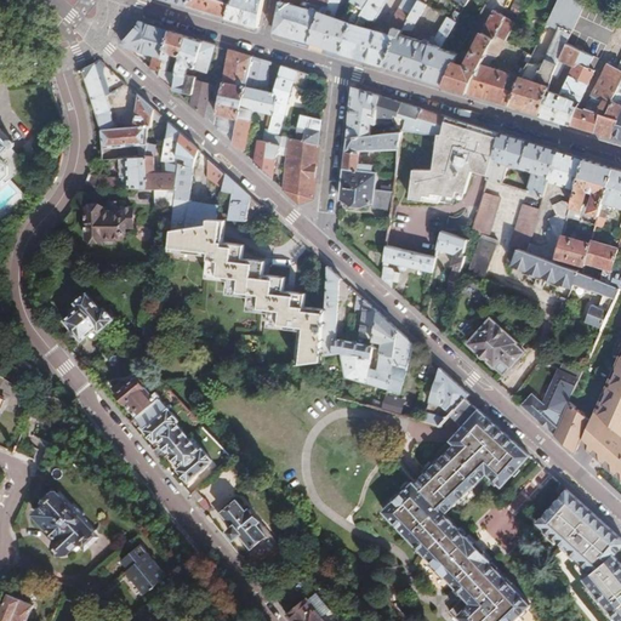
[(192,0),(186,6),(227,18),(233,0),(192,0)]
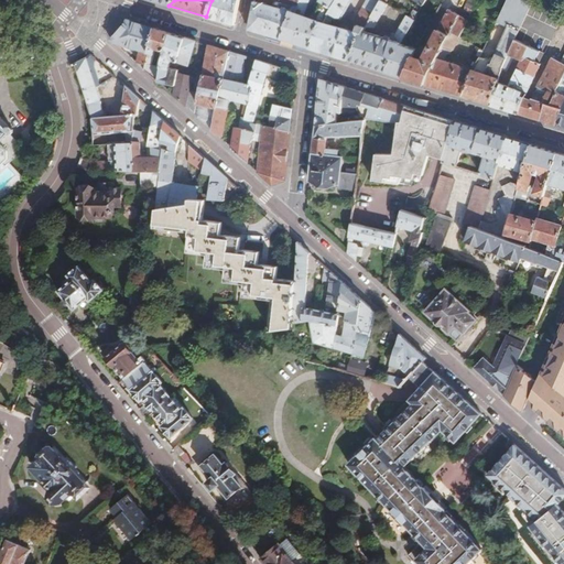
[(212,0),(206,17),(235,25),(239,0),(212,0)]
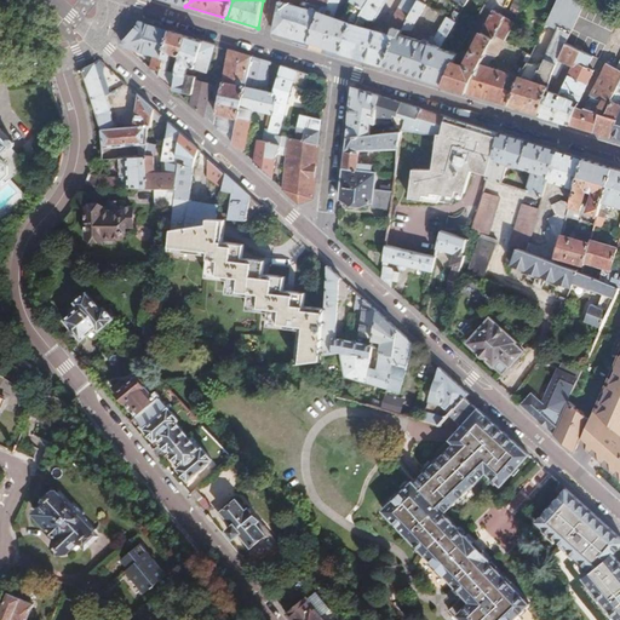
[(273,33),(308,44),(325,11),(327,0),(293,0),(309,3),(306,11),(277,4),(273,33)]
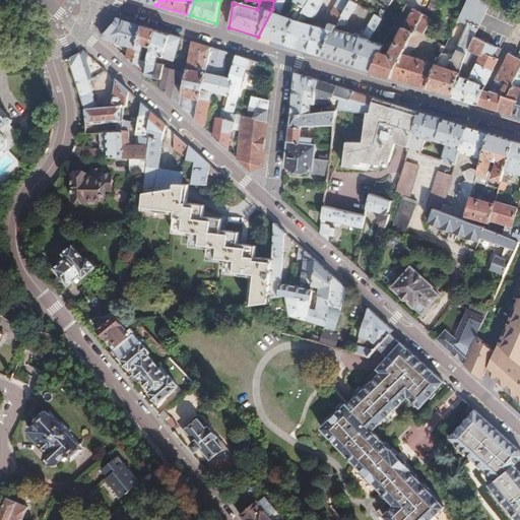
[(258,37),(283,45),(297,21),(299,18),(309,0),(295,0),(293,5),(295,6),(286,19),(279,16),(283,0),(274,0),(272,9),(258,37)]
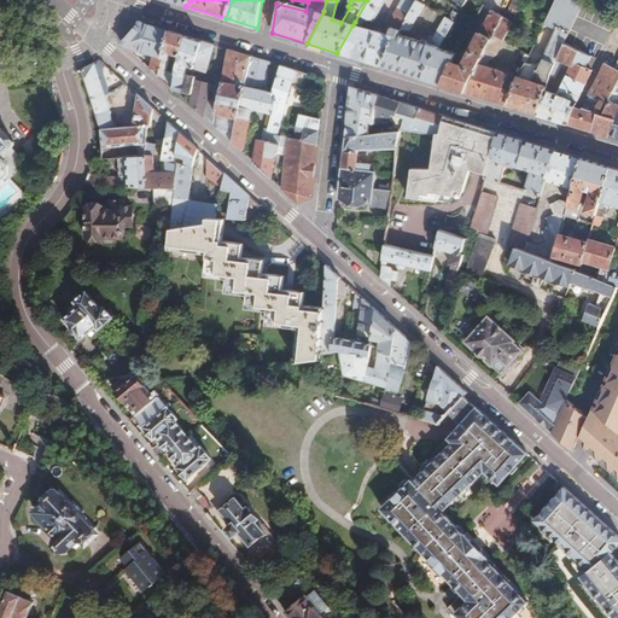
[(337,53),(380,66),(396,35),(400,29),(413,7),(417,0),(402,0),(382,35),(353,25),(337,53)]
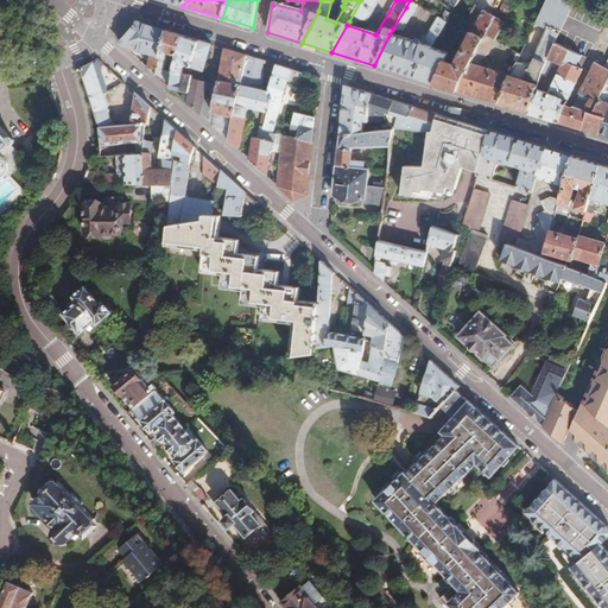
[(378,0),(361,0),(349,21),(355,24),(358,20),(363,24),(378,0)]
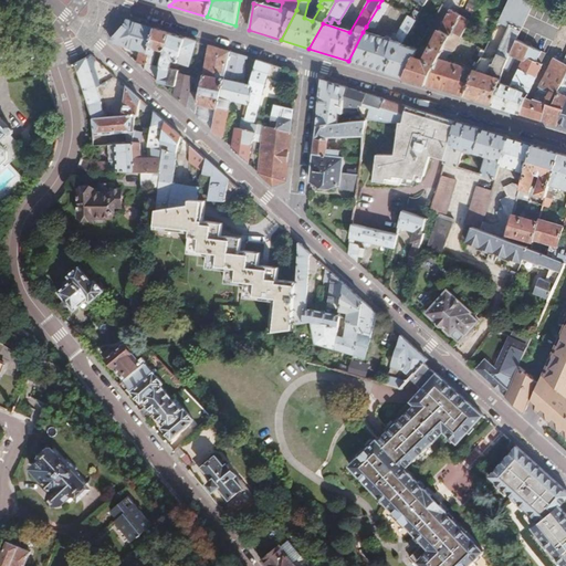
[(389,0),(381,0),(378,7),(366,27),(375,29),(389,6),(387,4),(389,0)]
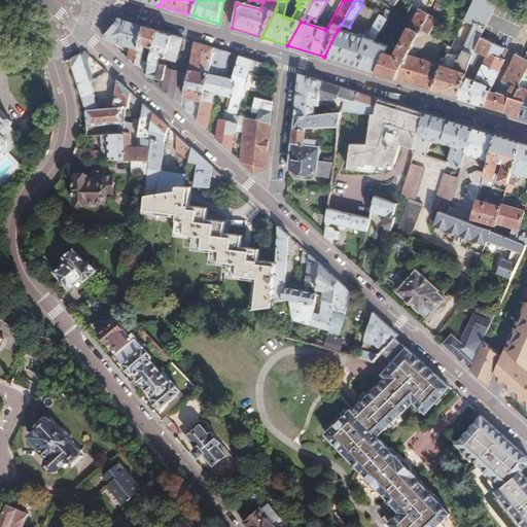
[(441,66),(432,90),(457,98),(464,78),(465,73),(467,67),(471,57),(472,51),(473,49),(480,37),(497,0),(471,0),(465,13),(476,19),(457,58),(455,58),(451,68),(441,66)]
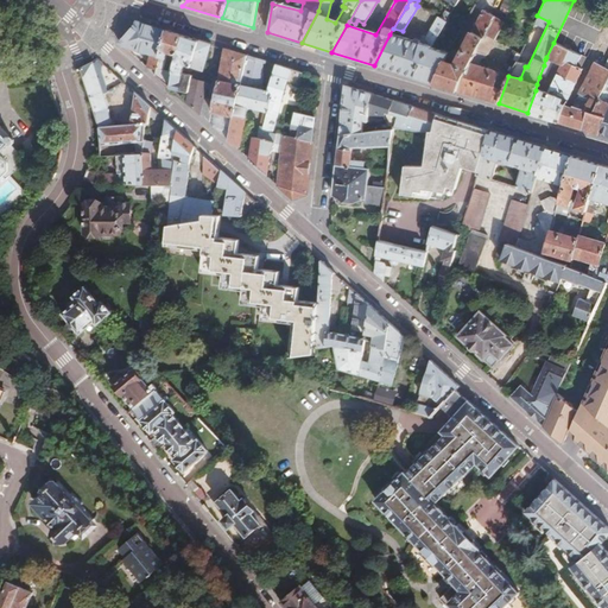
[(510,12),(515,0),(504,0),(501,7),(510,12)]
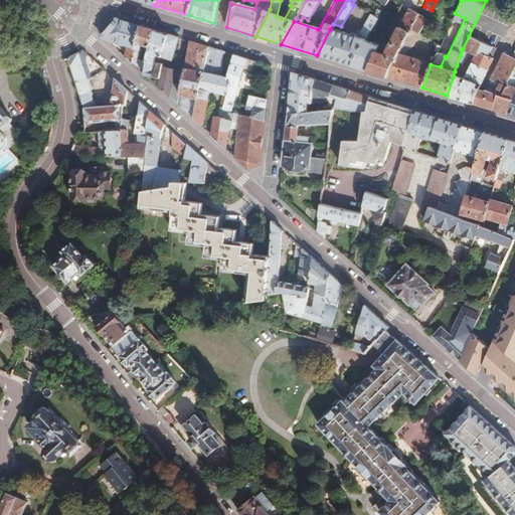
[(421,10),(430,14),(432,10),(424,6),(421,10)]
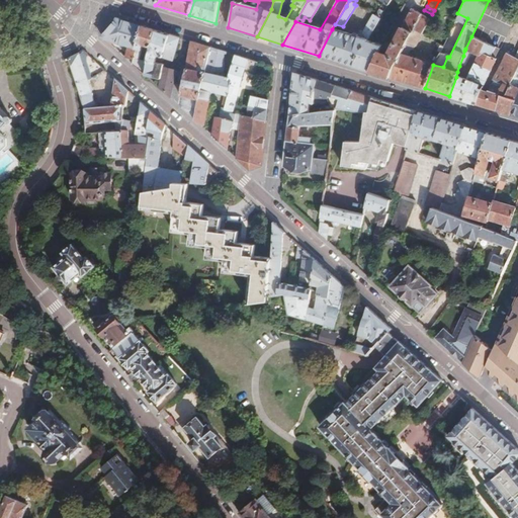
[(332,29),(319,56),(368,71),(377,53),(380,46),(369,42),(375,41),(377,36),(371,33),(383,13),(378,10),(375,17),(373,16),(362,32),(358,31),(357,37),(332,29)]
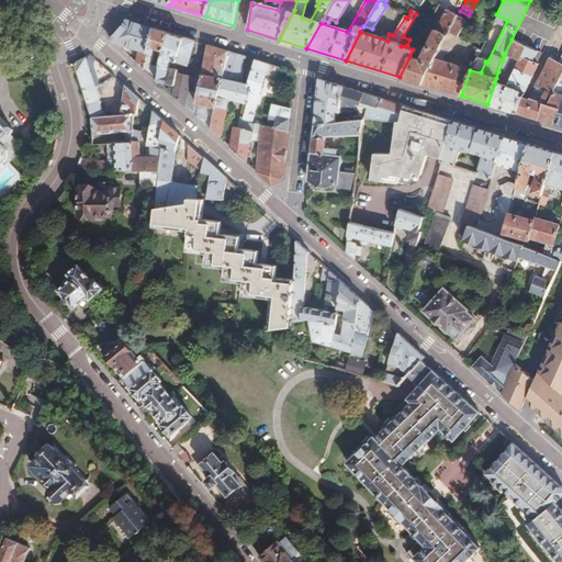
[(400,77),(423,83),(427,71),(449,33),(458,38),(465,22),(446,11),(420,60),(409,57),(400,77)]
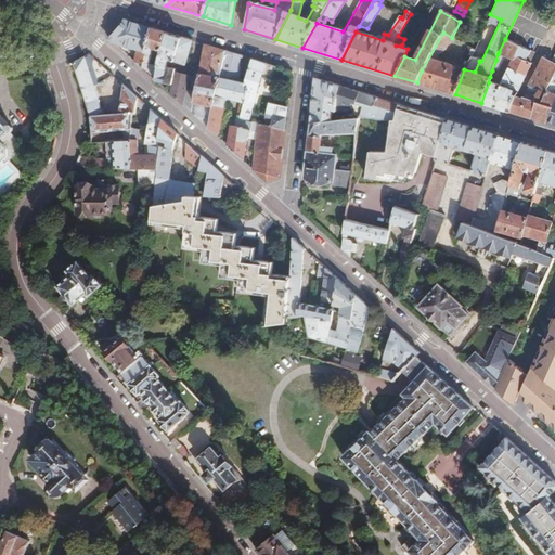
[(144,71),(152,27),(126,20),(117,30),(110,40),(119,49),(121,46),(139,50),(137,64),(144,71)]
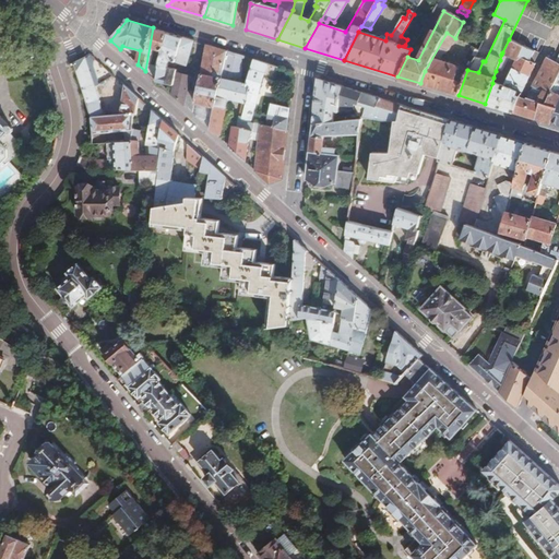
[(527,20),(523,31),(545,39),(549,27),(527,20)]
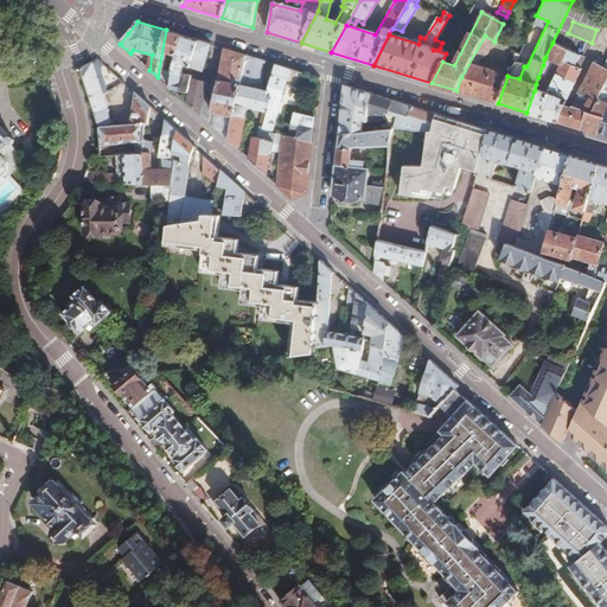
[(183,36),(166,30),(158,77),(172,90),(174,77),(174,74),(177,64),(172,64),(171,74),(164,71),(168,55),(178,56),(183,36)]
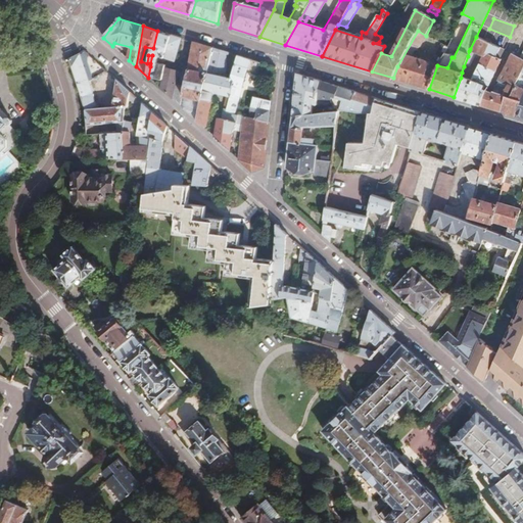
[(150,66),(148,78),(162,91),(163,69),(163,65),(154,62),(157,55),(174,61),(181,38),(157,31),(153,48),(152,55),(150,63),(150,66)]
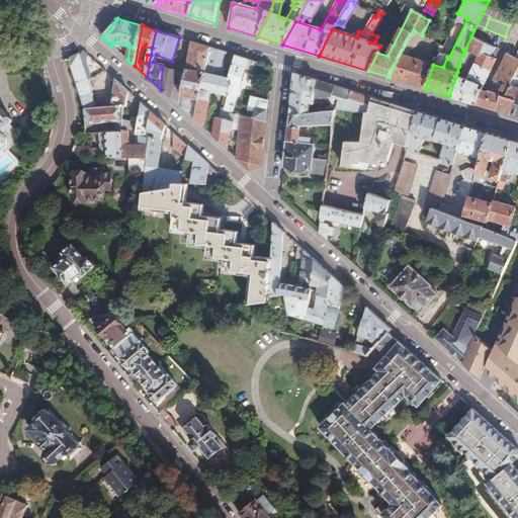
[(390,77),(425,88),(433,65),(407,57),(412,48),(415,50),(422,35),(414,30),(394,66),(390,77)]
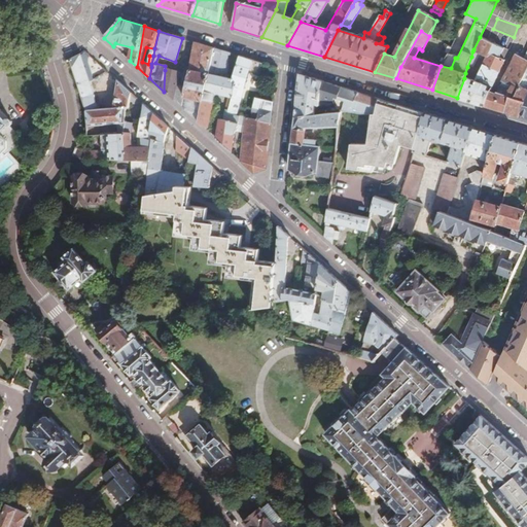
[(464,78),(457,98),(466,101),(486,106),(490,92),(502,60),(498,58),(502,47),(480,37),(473,49),(472,51),(485,56),(475,81),(464,78)]
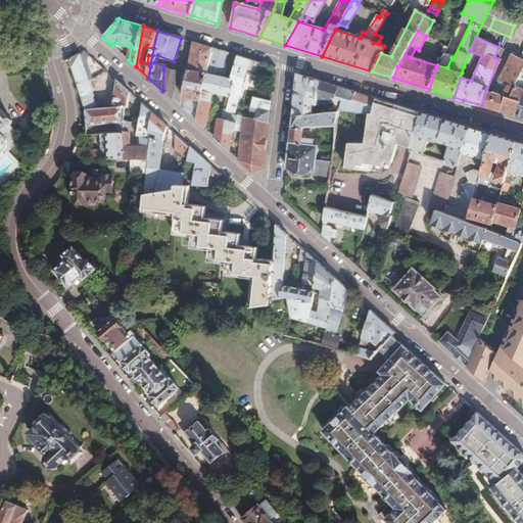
[(211,47),(193,42),(184,86),(182,98),(186,98),(184,110),(191,116),(197,123),(211,47)]
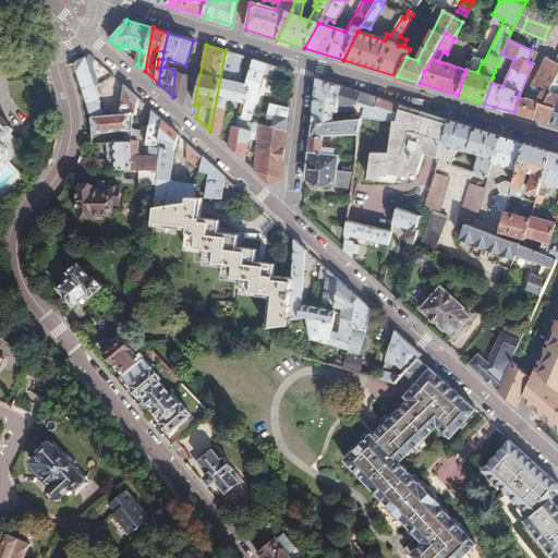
[(462,58),(470,61),(472,57),(469,55),(472,48),(470,46),(469,46),(462,58)]
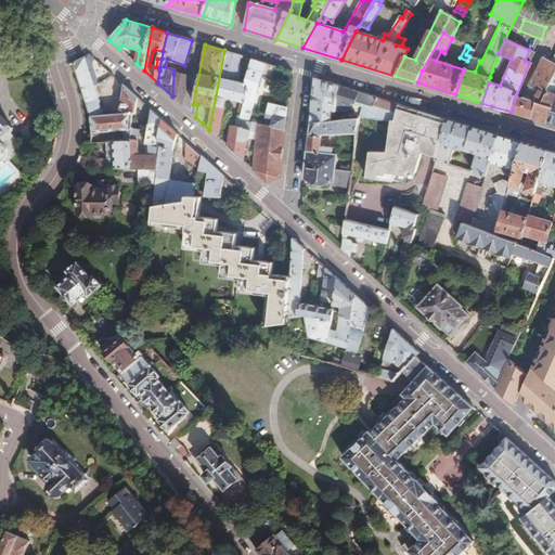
[(234,53),(224,50),(209,130),(219,139),(228,100),(245,104),(252,85),(245,84),(240,82),(227,78),(229,61),(233,62),(234,53)]
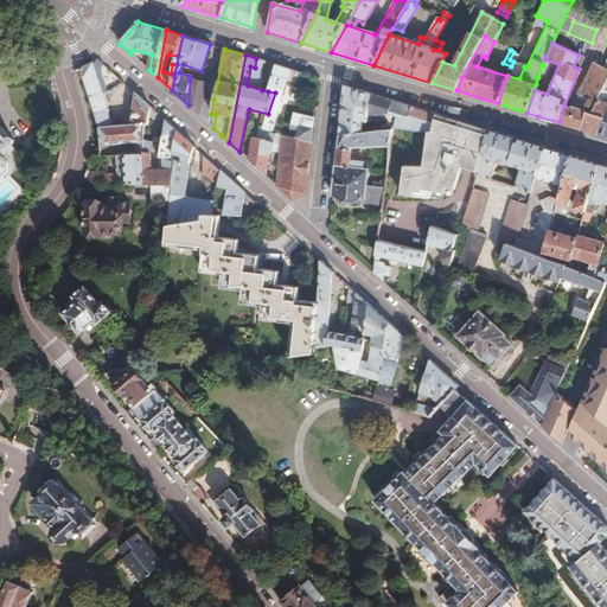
[(263,61),(256,58),(255,68),(250,66),(248,85),(262,90),(263,61)]
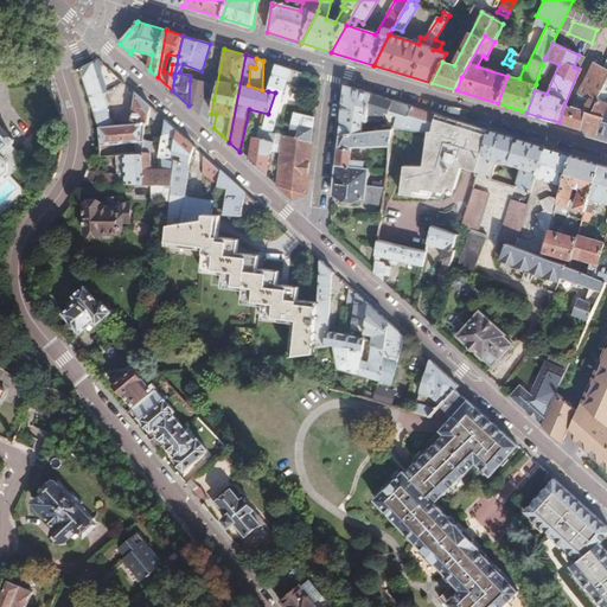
[(149,123),(152,106),(138,93),(133,122),(109,125),(103,95),(95,61),(81,69),(94,123),(95,129),(95,155),(113,155),(112,142),(134,141),(134,154),(144,154),(145,153),(146,140),(146,139),(144,139),(146,123),(149,123)]
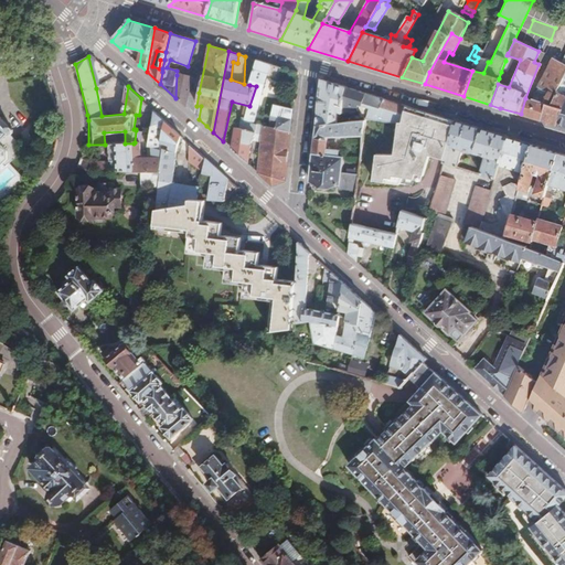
[(556,94),(564,73),(564,64),(551,59),(539,87),(556,94)]
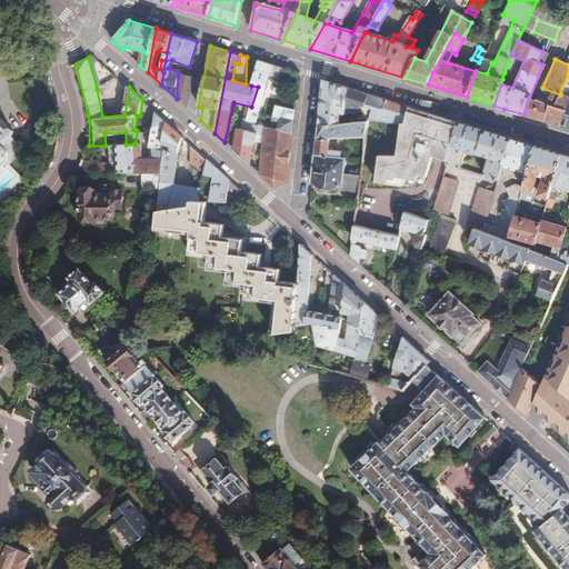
[(251,107),(248,121),(247,123),(256,126),(268,79),(280,81),(283,68),(260,61),(251,86),(258,87),(251,107)]
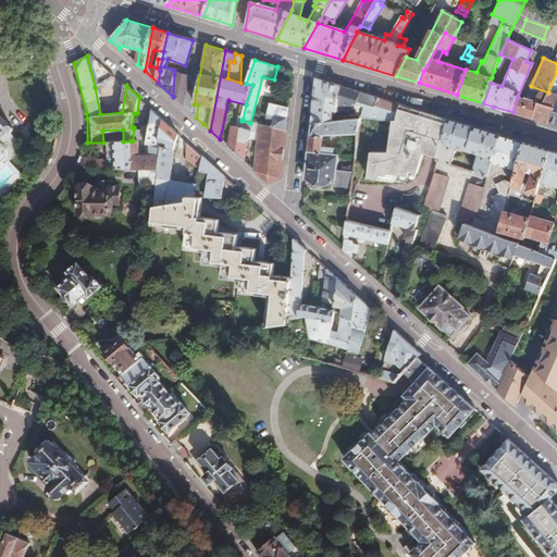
[(503,61),(498,60),(494,71),(499,72),(503,61)]
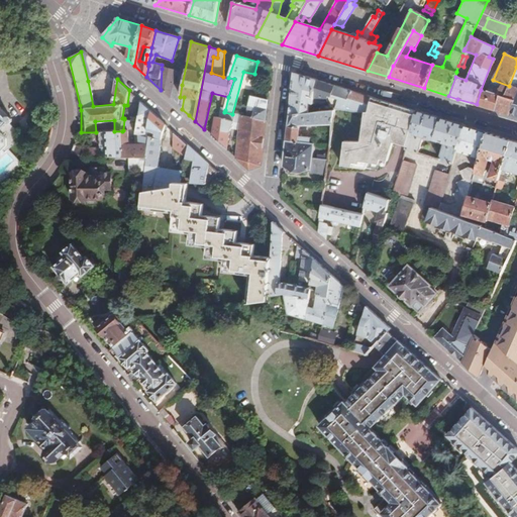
[(496,110),(510,114),(516,97),(516,67),(509,86),(507,91),(504,97),(499,95),(496,110)]
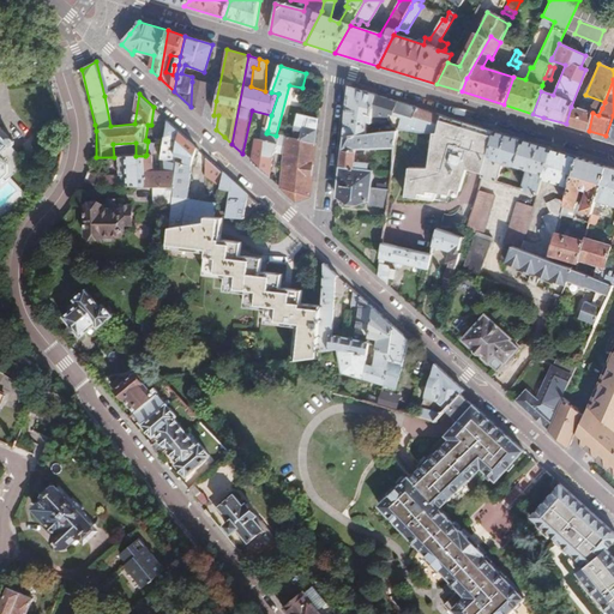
[(208,85),(192,82),(191,107),(216,130),(218,115),(214,115),(216,101),(205,100),(208,85)]
